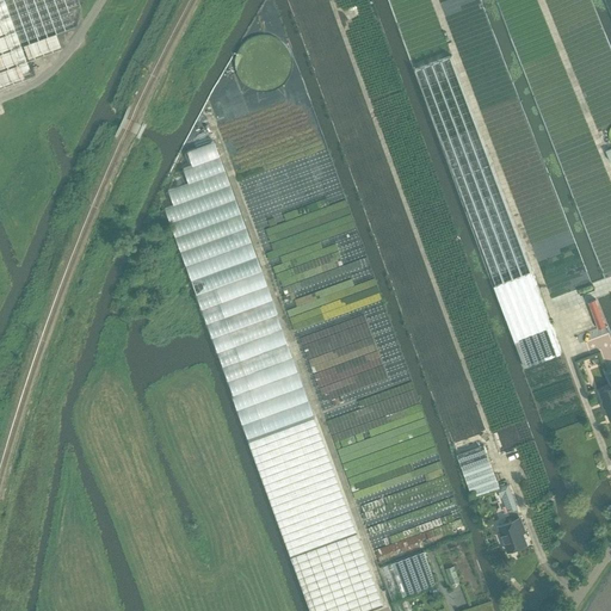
[(530,273),(494,287),(503,309),(517,347),(525,366),(560,353),(541,303),(530,273)]
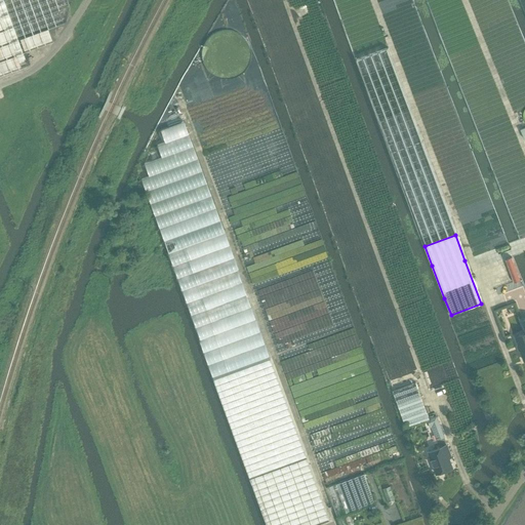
[(512,257),(506,259),(514,282),(520,280),(512,257)]
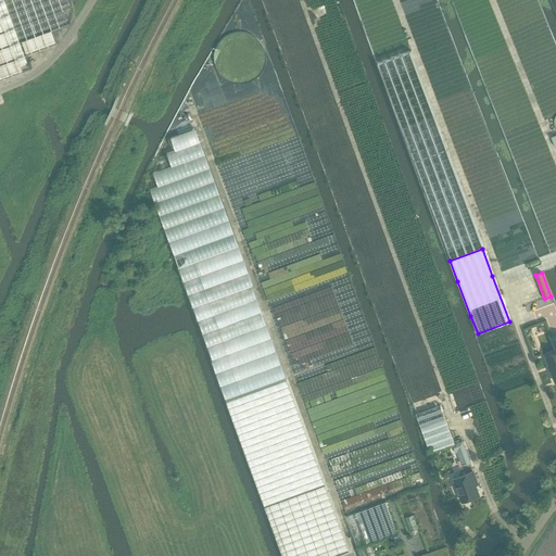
[(555,346),(555,352),(545,356),(555,382),(555,381),(555,337),(553,339),(555,346)]
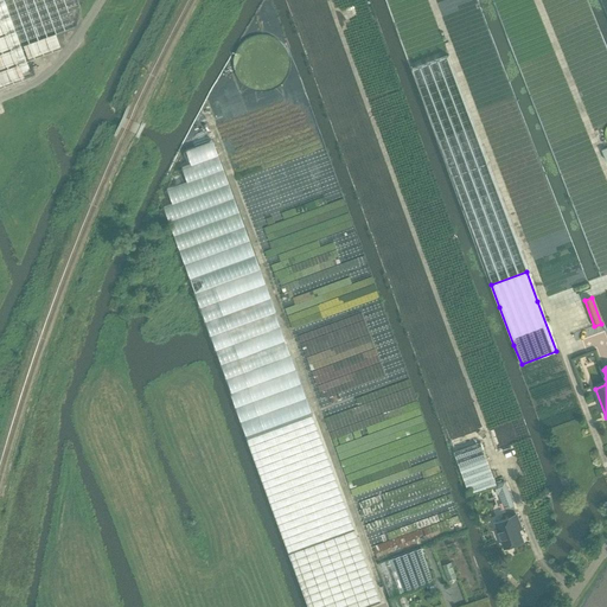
[(362,606),(381,600),(313,414),(248,438),(310,606),(362,606)]
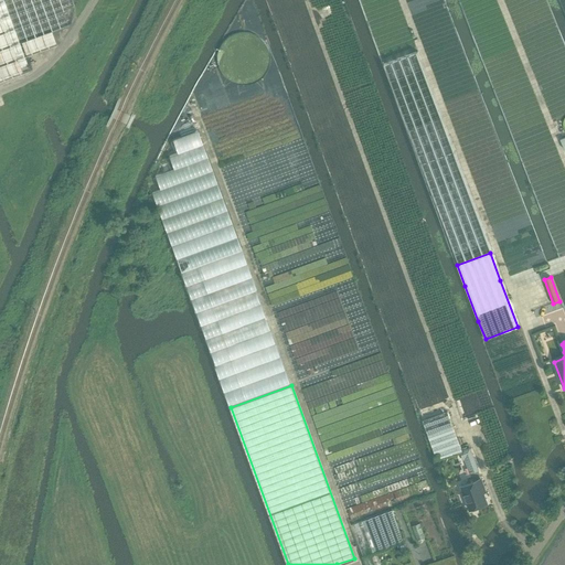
[(460,451),(446,412),(423,419),(437,460),(460,451)]
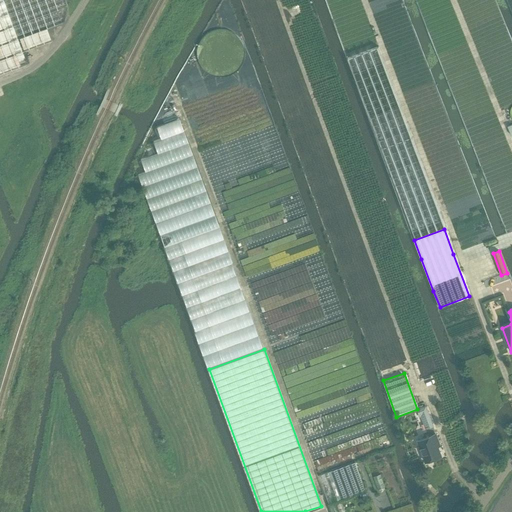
[(438,443),(435,434),(418,440),(426,462),(440,457),(436,444),(438,443)]
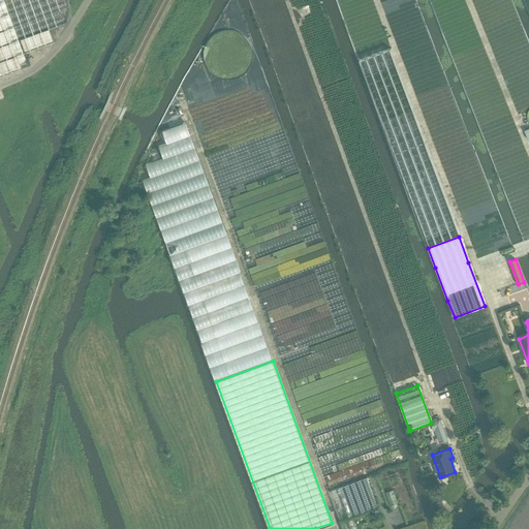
[(367,476),(330,491),(340,520),(377,506),(367,476)]
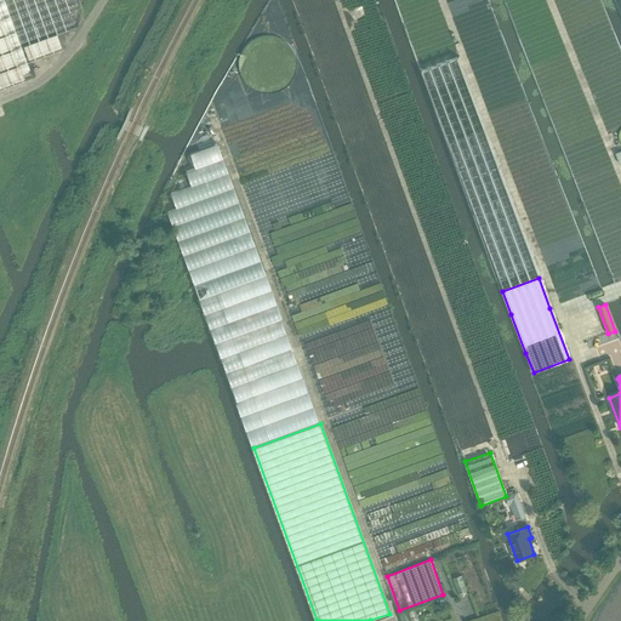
[(468,592),(462,575),(454,577),(460,596),(468,592)]
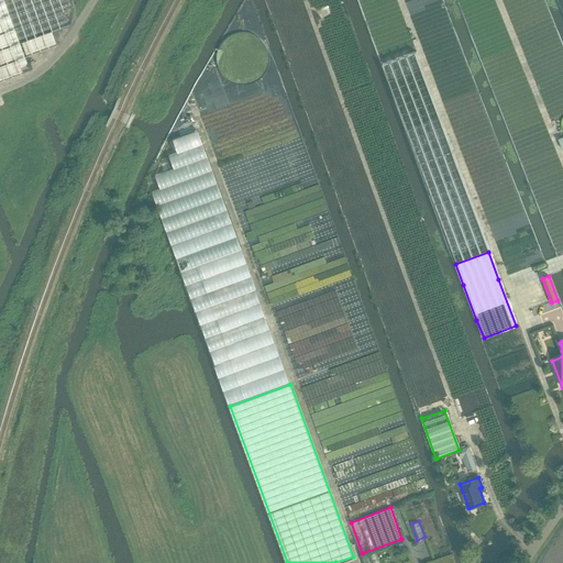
[(375,549),(362,553),(365,562),(366,562),(379,559),(375,549)]
